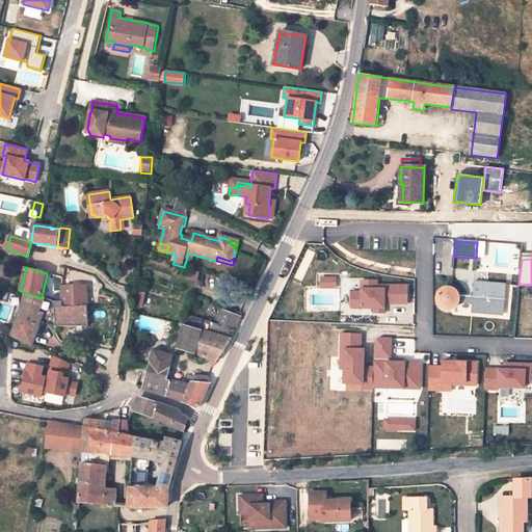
[(321,276),(320,288),(336,288),(337,275),(321,276)]
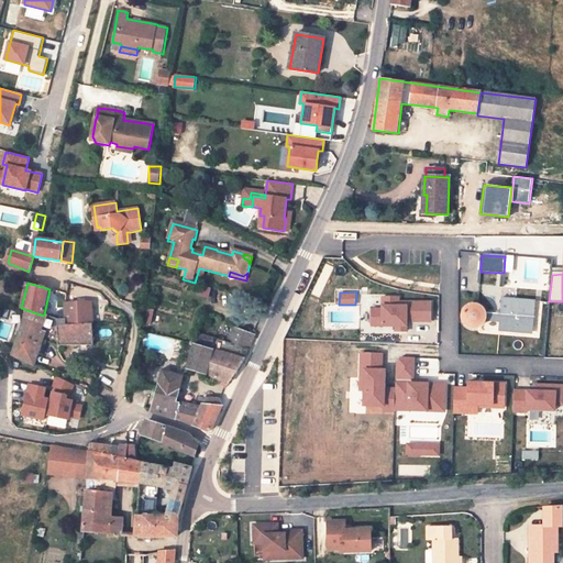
[(383,309),(372,309),(372,326),(395,326),(396,331),(406,332),(406,321),(431,322),(430,302),(399,301),(398,297),(384,297),(383,309)]
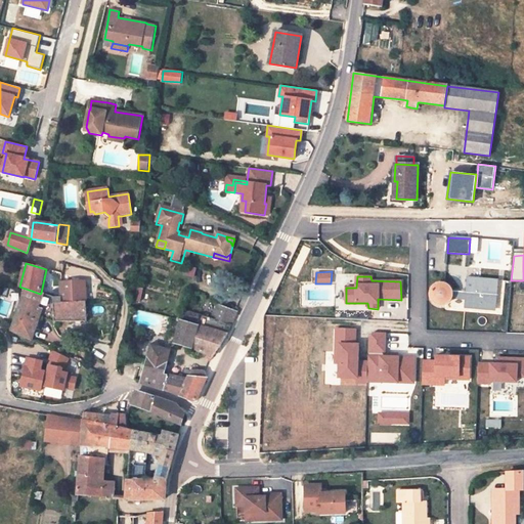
[(483,303),(497,304),(499,279),(467,277),(466,292),(453,292),(452,288),(450,286),(448,284),(446,282),(444,281),(442,281),(439,281),(436,282),(434,284),(431,287),(430,290),(429,293),(429,295),(429,297),(431,300),(432,302),(434,304),(436,305),(439,306),(442,307),(446,306),(450,303),(451,301),(452,300),(453,299),(466,299),(465,307),(483,308),(483,303)]
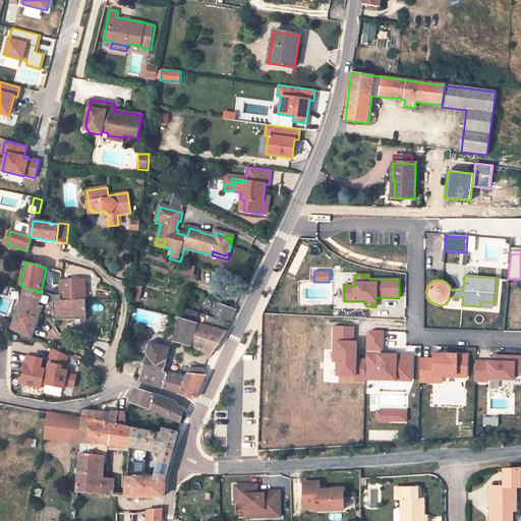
[(60,280),(60,283),(61,294),(61,301),(85,300),(84,280),(60,280)]
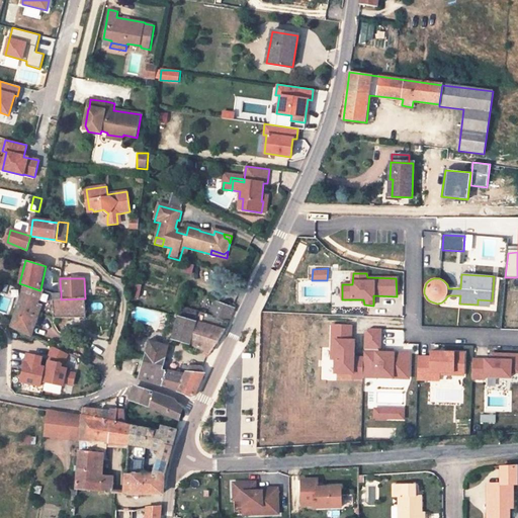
[(39,290),(25,285),(12,326),(12,327),(31,337),(36,324),(37,323),(40,314),(54,318),(86,318),(85,298),(61,299),(61,292),(54,293),(53,293),(40,289),(39,290)]
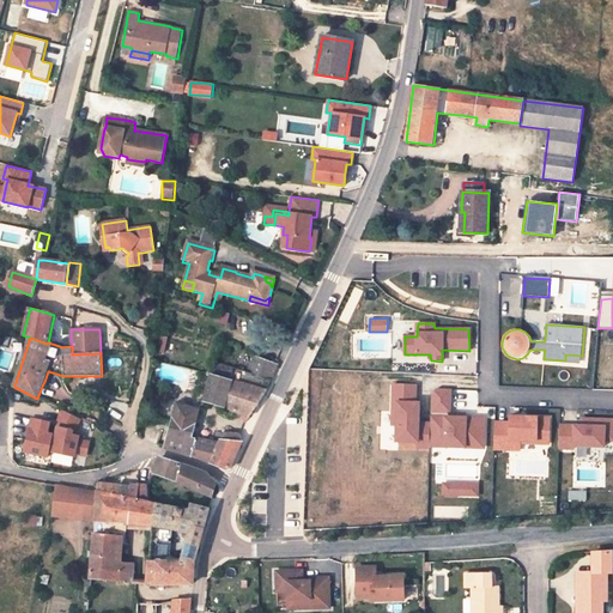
[(205,402),(226,408),(243,416),(241,419),(246,423),(260,406),(271,382),(278,365),(255,356),(248,374),(214,364),(212,375),(205,402)]
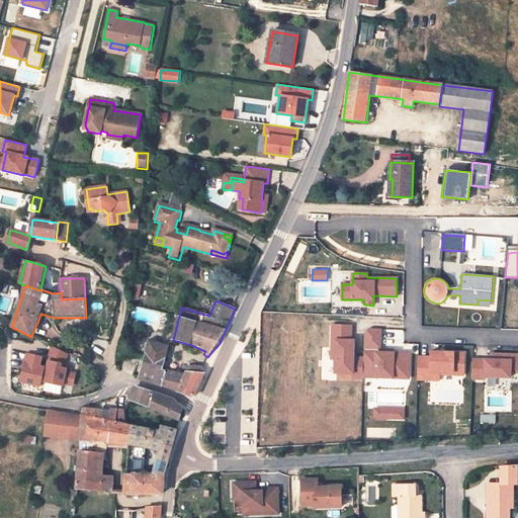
[(352,326),(332,326),(331,360),(337,359),(337,373),(353,373),(353,377),(362,378),(362,356),(354,356),(354,341),(351,341),(352,326)]
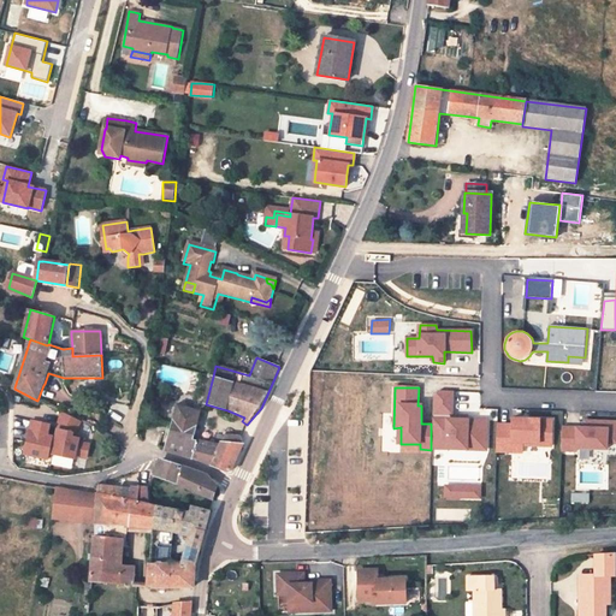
[(452,391),(439,391),(433,396),(432,449),(486,451),(486,421),(451,420),(452,391)]
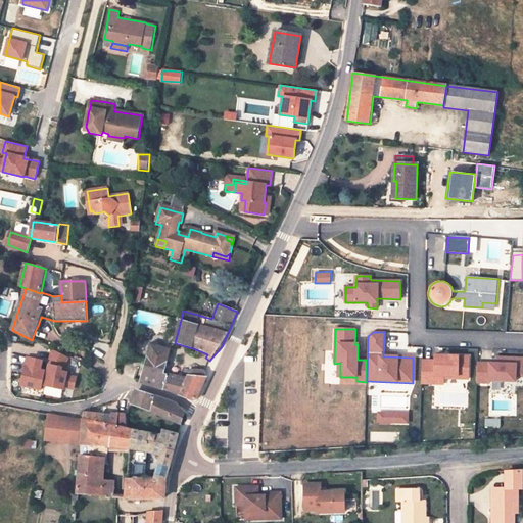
[(150,345),(146,361),(140,382),(149,386),(163,389),(168,375),(164,374),(171,349),(150,345)]
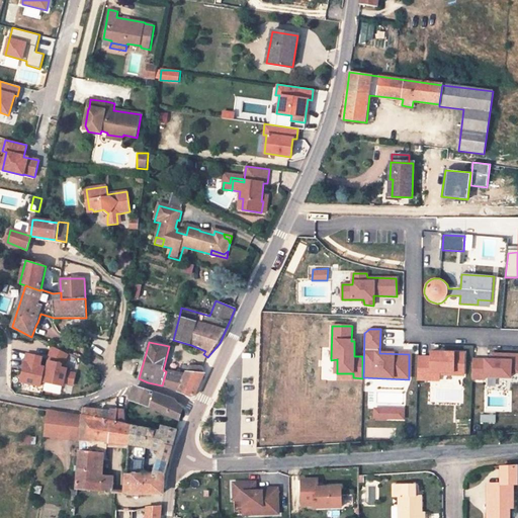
[(53,347),(50,355),(57,359),(57,363),(49,361),(45,382),(63,386),(64,383),(73,385),(75,374),(66,372),(67,365),(63,364),(68,354),(53,347)]
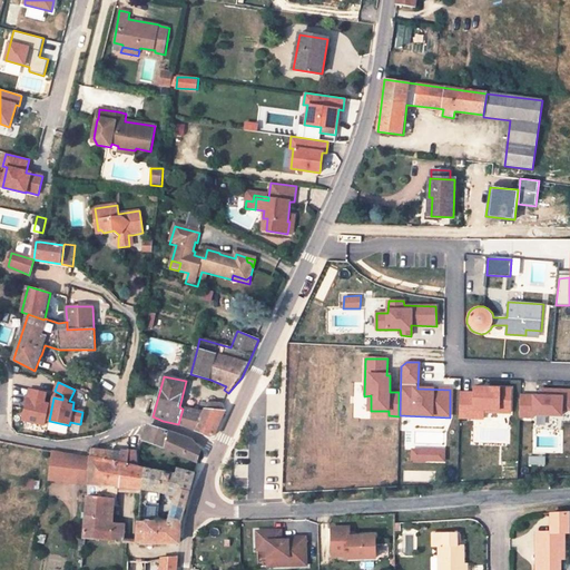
[(461,392),(460,418),(474,419),(474,409),(483,410),(483,412),(510,413),(511,389),(475,387),(474,393),(461,392)]
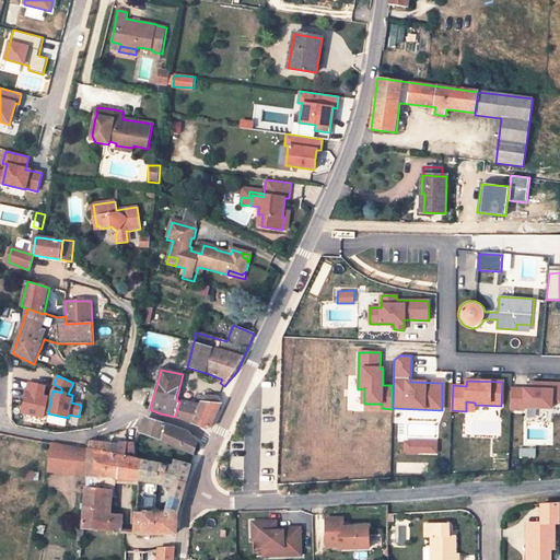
[(45,386),(30,383),(23,412),(44,418),(48,398),(43,397),(45,386)]
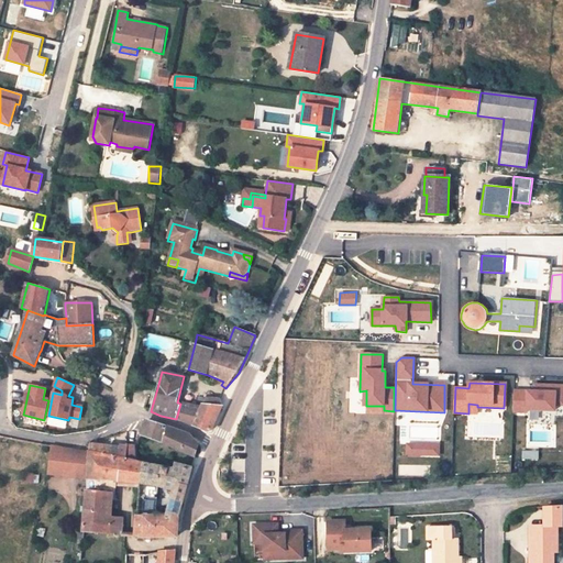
[(514,390),(514,411),(527,412),(527,410),(554,411),(555,405),(562,405),(562,385),(540,385),(539,392),(514,390)]
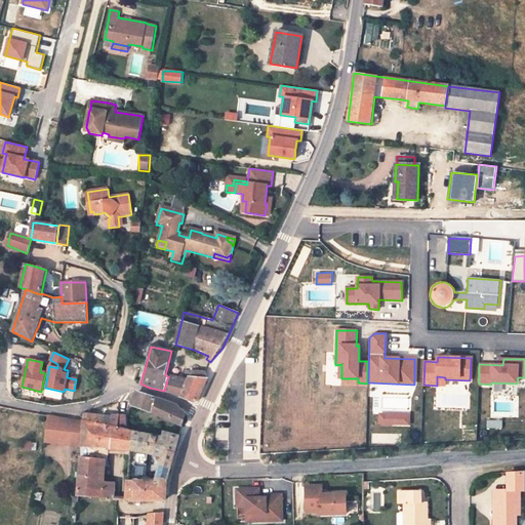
[(189,377),(206,379),(205,372),(192,370),(189,377)]
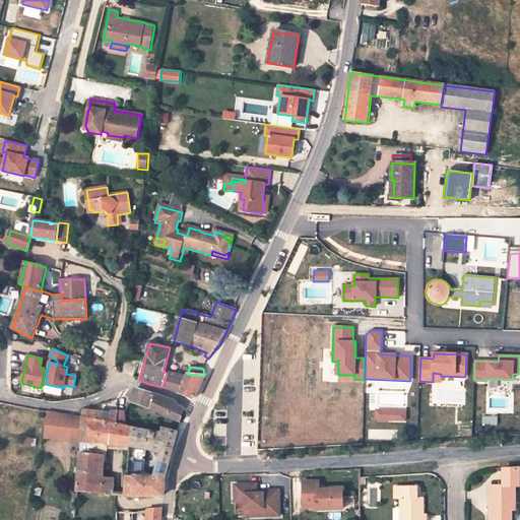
[(178,393),(186,376),(167,373),(163,387),(178,393)]
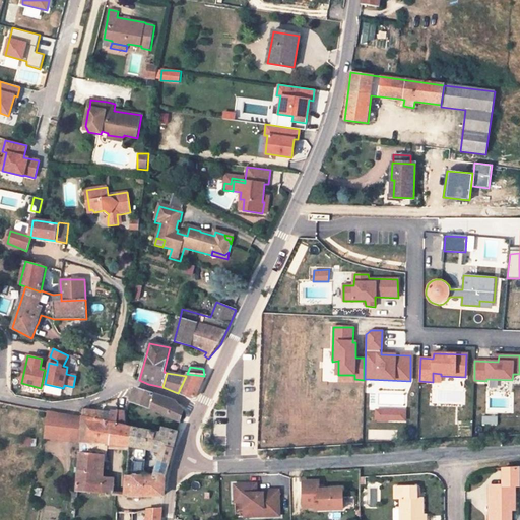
[(205,377),(204,376),(187,374),(186,376),(178,393),(193,399),(196,398),(200,388),(205,377)]
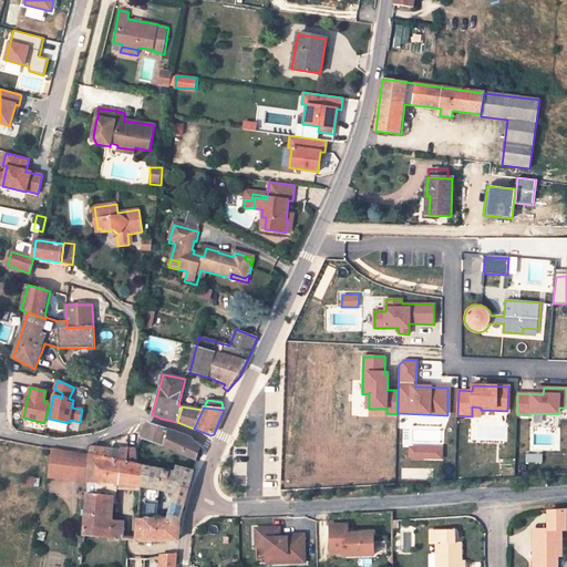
[(144,432),(142,437),(158,444),(196,461),(200,447),(191,436),(147,423),(144,432)]
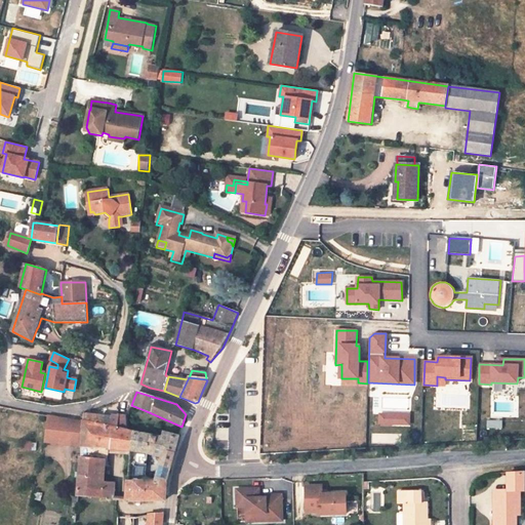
[(378,413),(377,426),(409,425),(409,412),(378,413)]
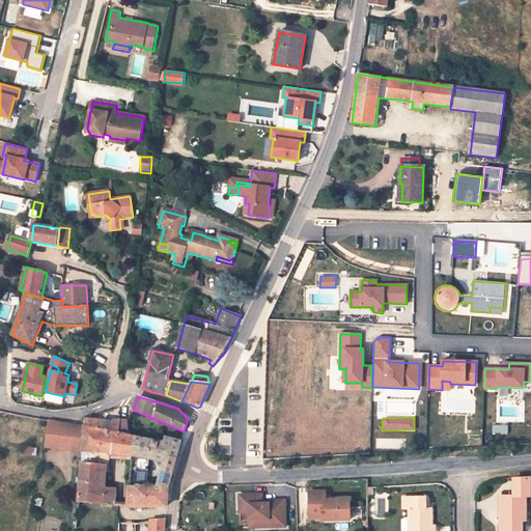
[(113,422),(85,419),(84,426),(111,432),(113,422)]
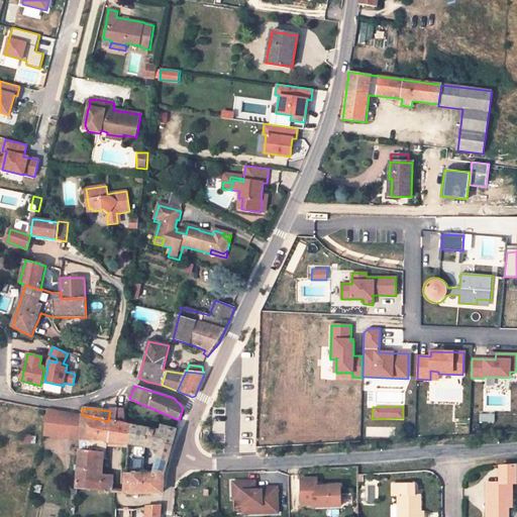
[(117,409),(116,412),(115,422),(126,424),(124,410),(117,409)]
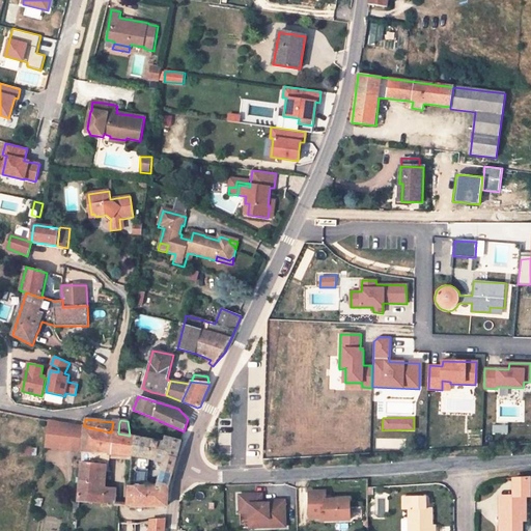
[(46,448),(83,452),(108,453),(108,454),(131,456),(133,456),(137,438),(130,436),(118,434),(111,432),(84,426),(49,421),(46,448)]
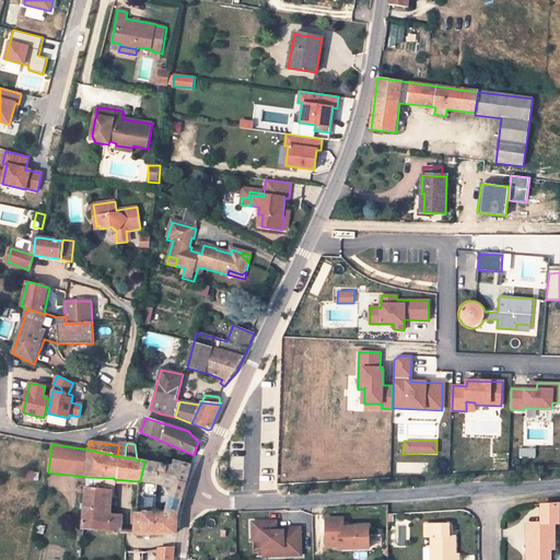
[(126,446),(119,445),(117,456),(125,457),(126,446)]
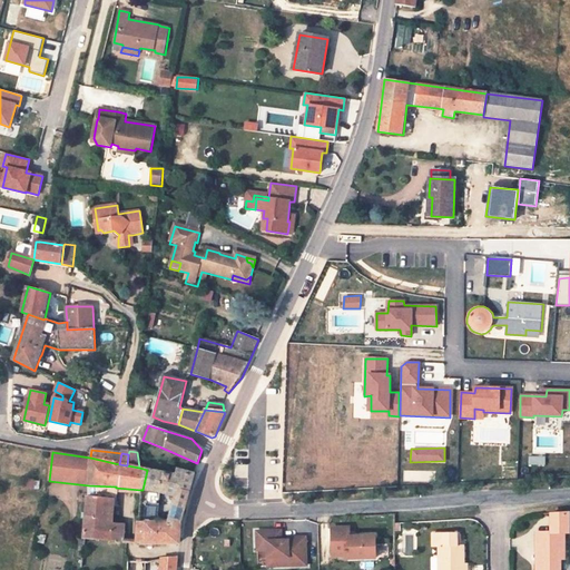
[(164,493),(176,497),(177,491),(189,494),(195,473),(178,470),(177,475),(147,470),(143,490),(150,491),(164,493)]
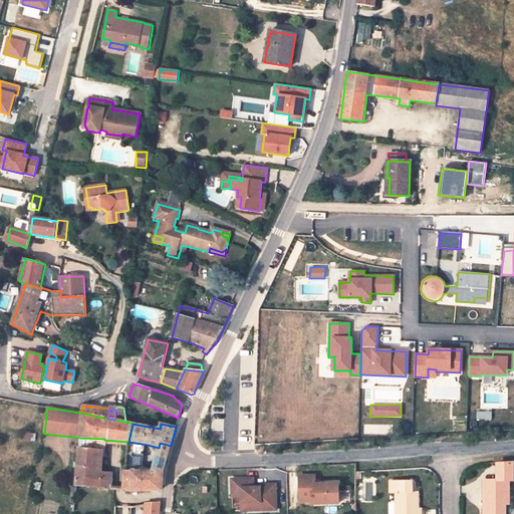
[(22,432),(20,441),(31,442),(31,432),(22,432)]
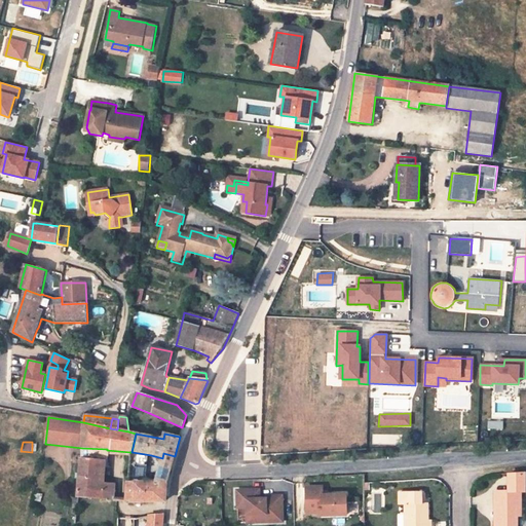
[(107,449),(82,448),(81,458),(106,460),(106,455),(107,450),(107,449)]
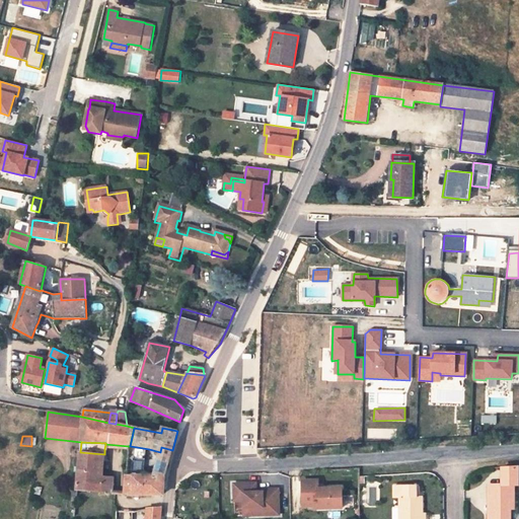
[(160,452),(154,474),(165,474),(172,450),(161,447),(160,452)]
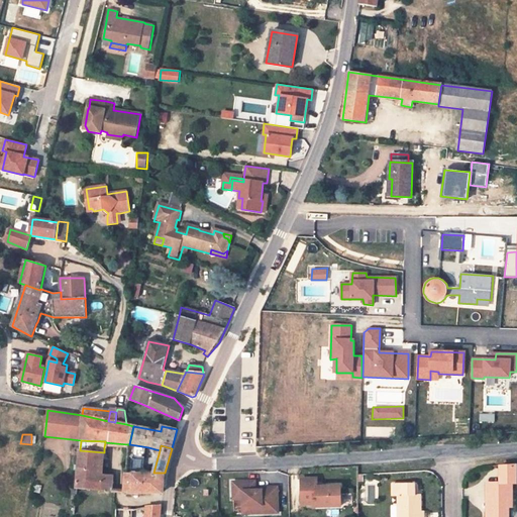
[(102,475),(104,452),(80,450),(76,489),(112,492),(113,477),(102,475)]
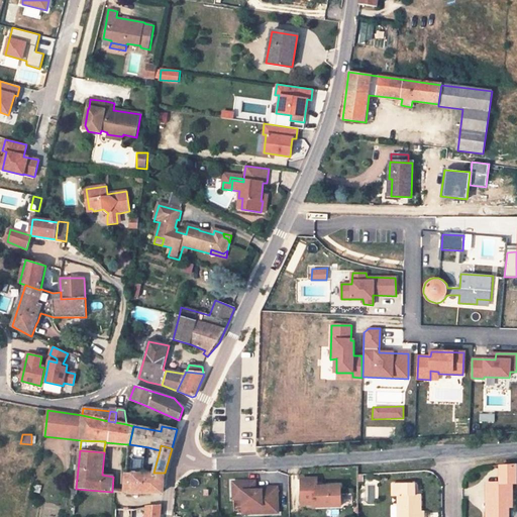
[(499,483),(489,484),(488,495),(486,495),(486,516),(508,516),(508,496),(512,497),(512,483),(516,483),(516,467),(499,468),(499,483)]
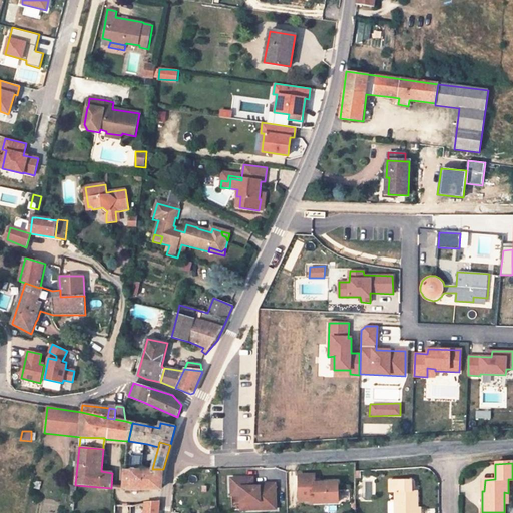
[(124,471),(123,489),(161,489),(163,469),(152,469),(124,471)]
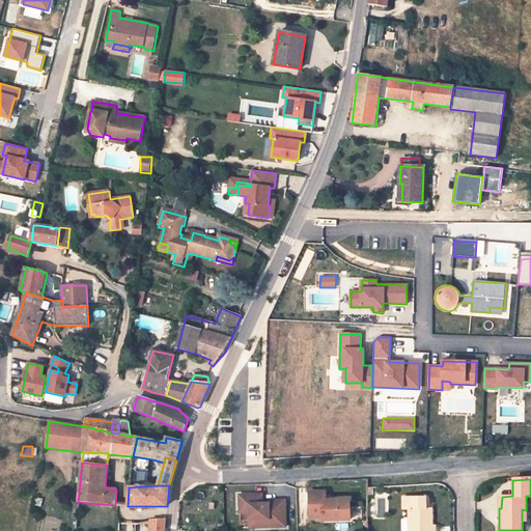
[(327,491),(310,492),(311,518),(325,518),(325,520),(352,520),(352,499),(327,500),(327,491)]
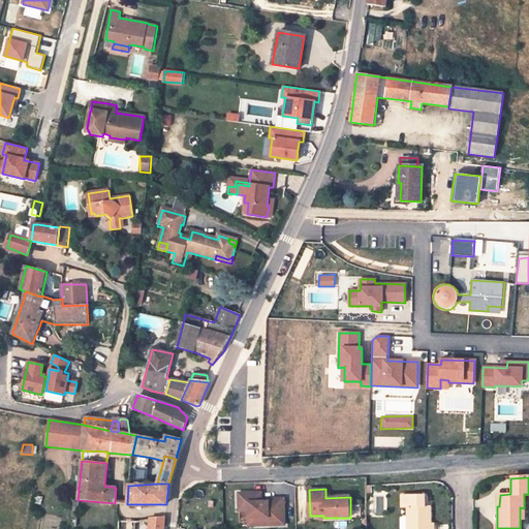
[(259,492),(239,492),(240,510),(249,510),(249,518),(260,517),(260,525),(285,524),(285,498),(269,498),(269,501),(262,501),(259,501),(259,492)]
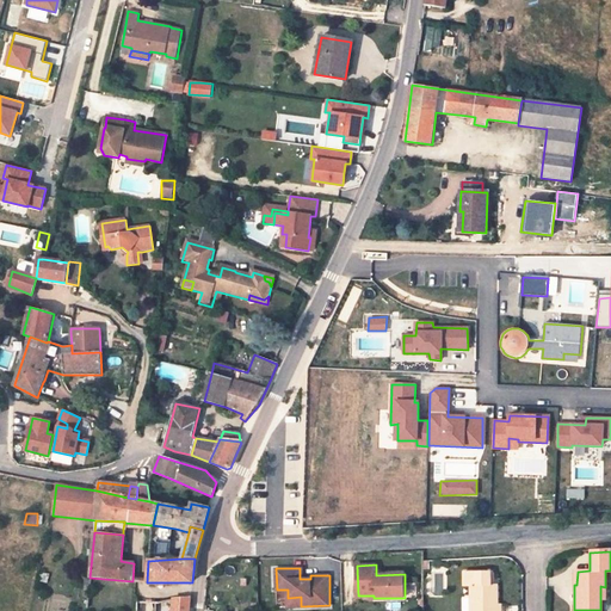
[(497,610),(498,604),(498,585),(491,585),(486,585),(486,573),(464,572),(464,585),(470,586),(471,596),(470,610),(497,610)]
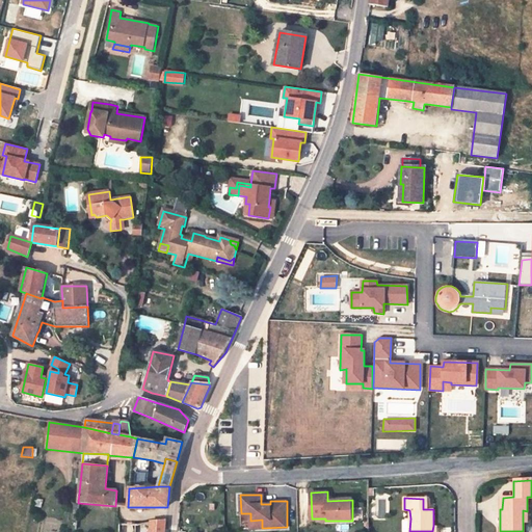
[(262,520),(250,521),(250,528),(262,528),(262,520)]
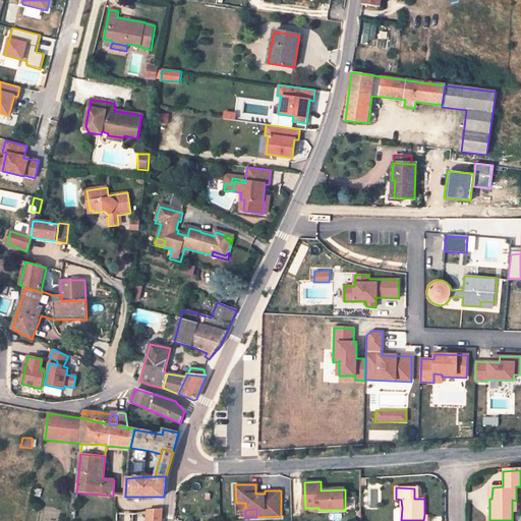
[(148,512),(146,520),(161,520),(162,511),(148,512)]
